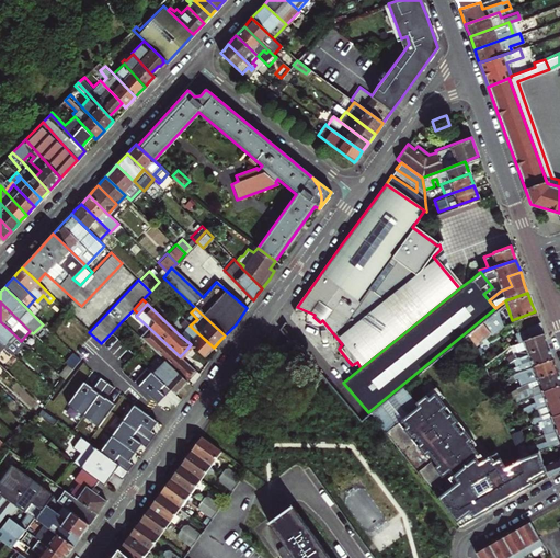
[(465,333),(473,343),(489,331),(490,332),(501,323),(495,308),(465,333)]
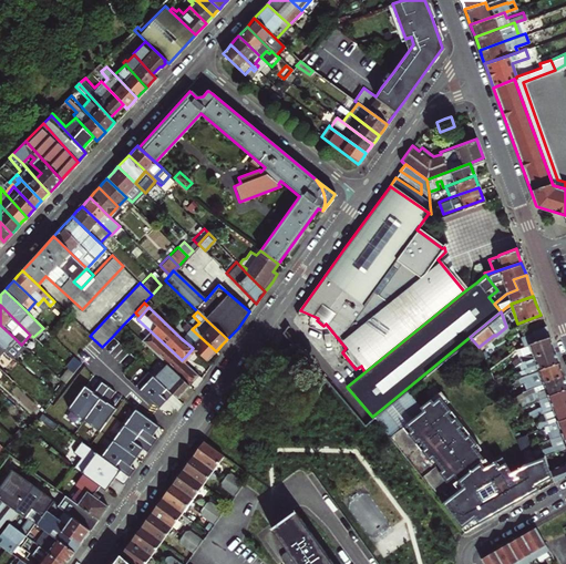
[(216,351),(192,329),(185,322),(181,328),(185,334),(181,338),(193,348),(206,361),(211,357),(216,351)]
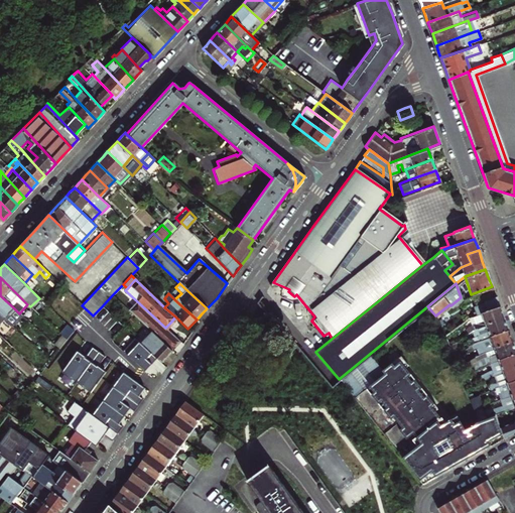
[(474,313),(498,304),(496,299),(495,294),(481,299),(481,300),(471,304),(474,313)]
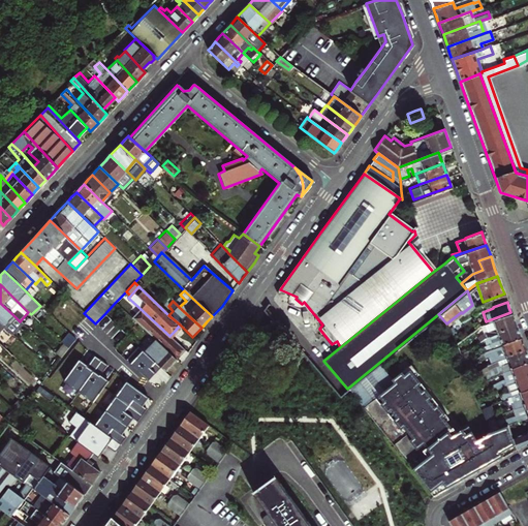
[(0,322),(4,326),(13,315),(0,303),(0,322)]
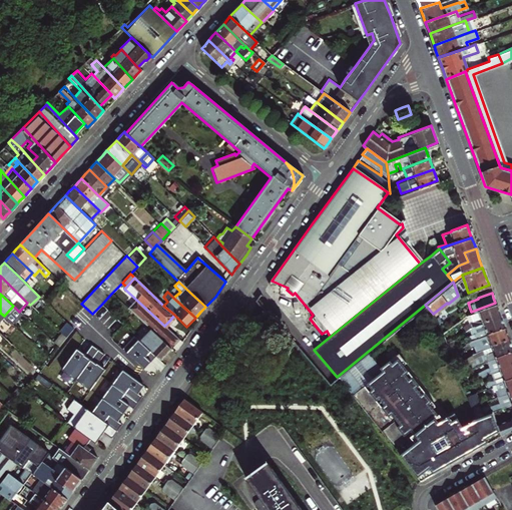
[(143,320),(149,312),(136,300),(127,309),(145,326),(170,349),(172,348),(172,347),(143,320)]
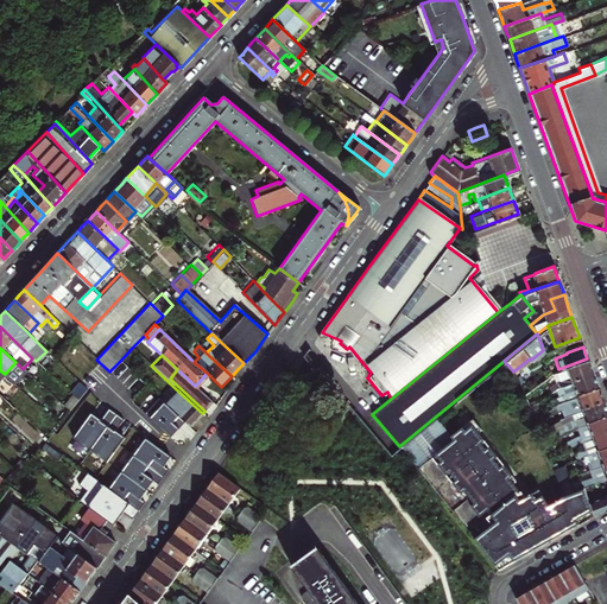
[(557,386),(561,385),(593,373),(590,367),(587,358),(558,369),(555,370),(558,380),(555,380),(557,386)]
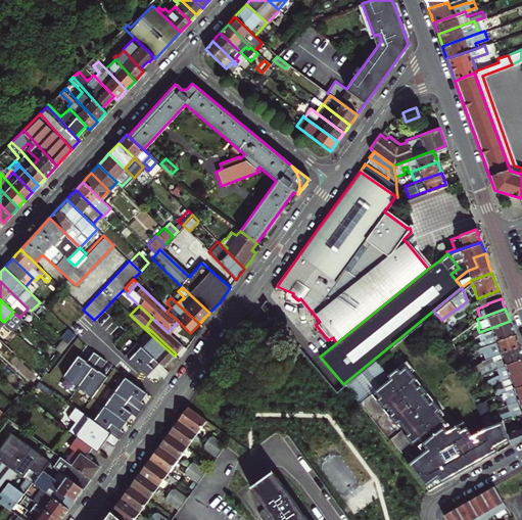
[(168,332),(152,318),(146,326),(176,353),(179,350),(183,346),(168,332)]
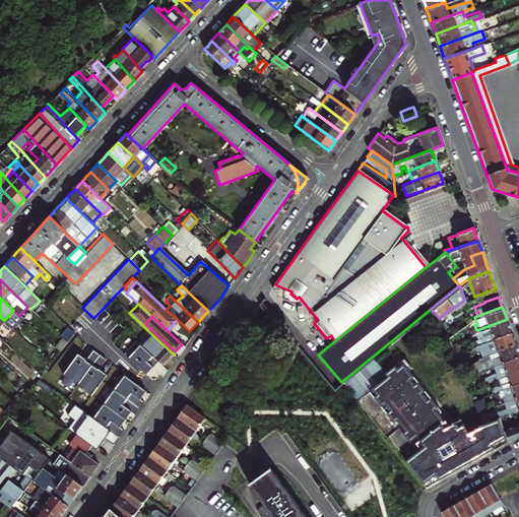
[(473,339),(475,344),(511,331),(509,325),(507,319),(479,329),(481,336),(473,339)]
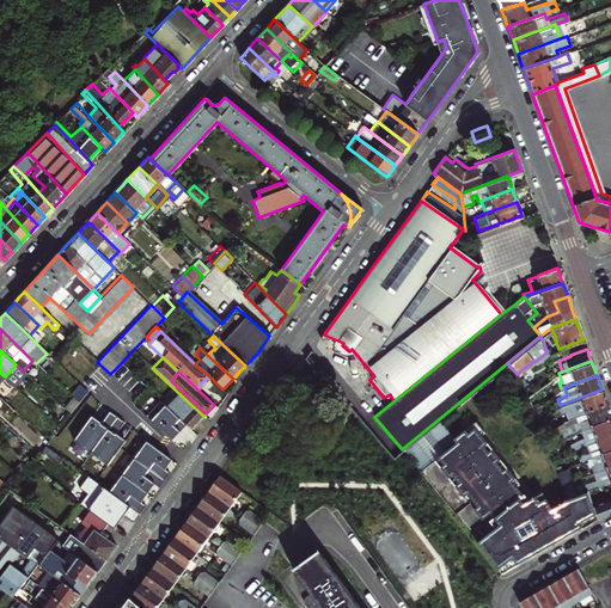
[(79,385),(71,395),(78,403),(86,391),(79,385)]
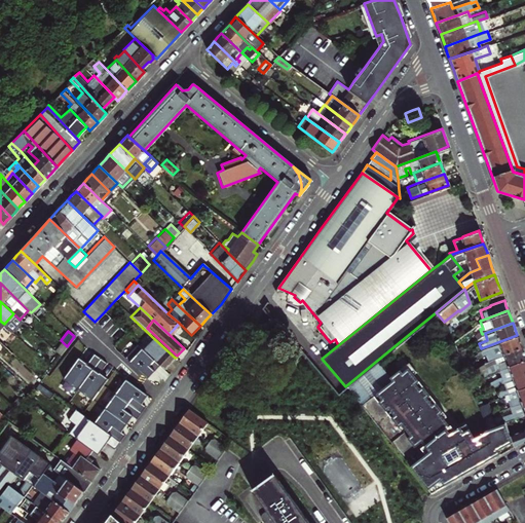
[(149,334),(138,345),(154,361),(158,365),(164,370),(170,364),(175,358),(149,334)]
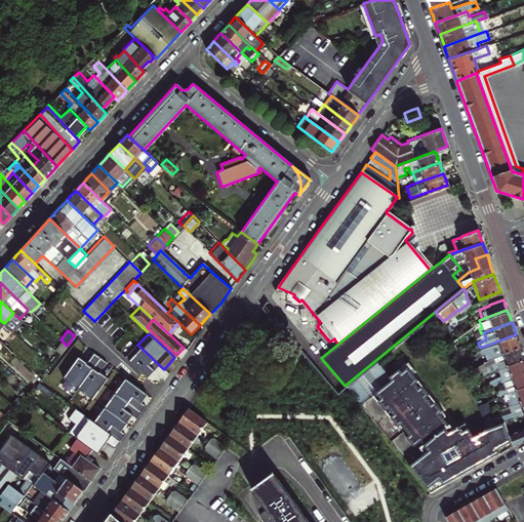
[(480,363),(490,357),(491,356),(520,347),(518,340),(516,334),(480,348),(476,351),(480,363)]
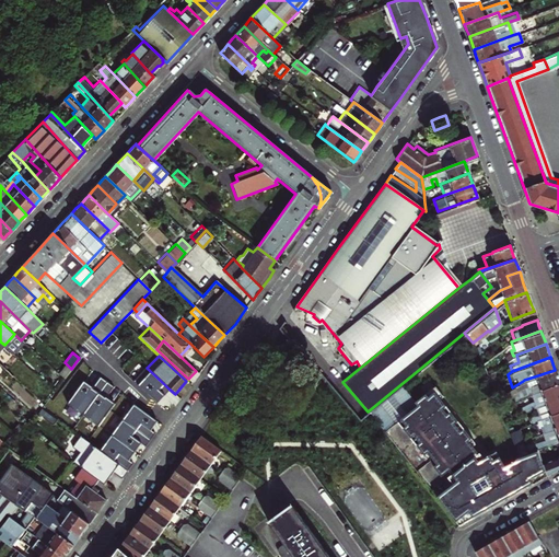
[(164,384),(147,368),(146,367),(131,381),(155,403),(163,395),(169,389),(164,384)]
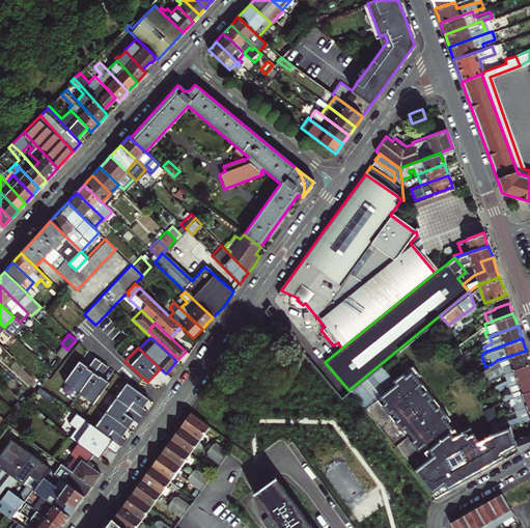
[(483,382),(503,372),(529,362),(529,361),(528,356),(526,351),(497,360),(496,361),(498,367),(479,374),(483,382)]
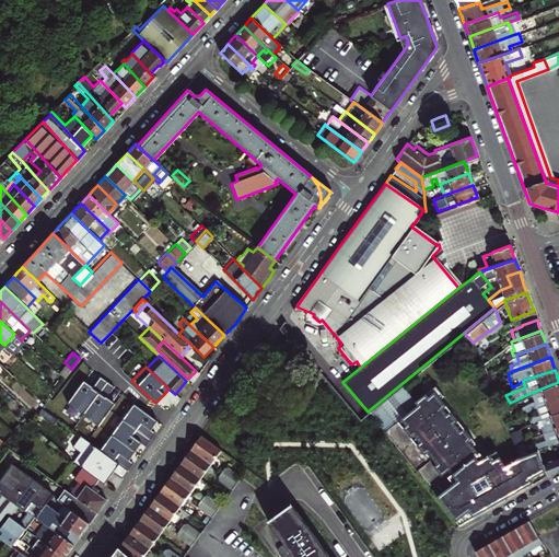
[(102,380),(100,378),(92,389),(83,382),(67,404),(82,416),(106,383),(102,380)]
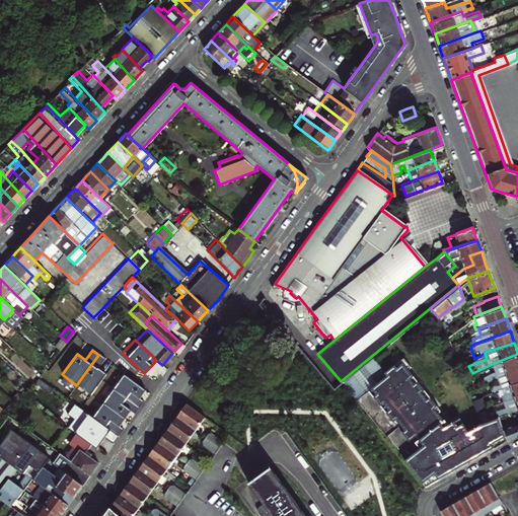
[(467,363),(468,366),(487,359),(485,353),(474,359),(467,363)]
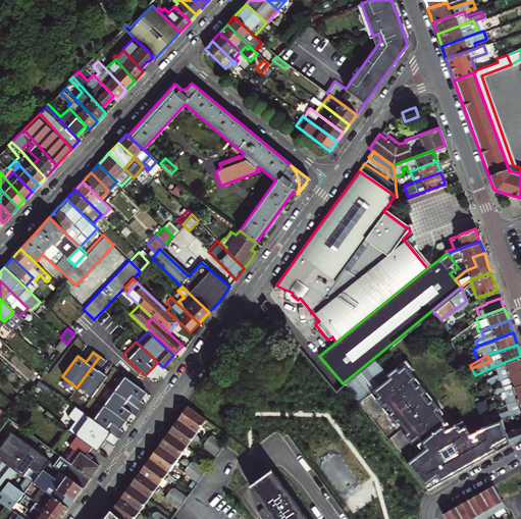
[(498,378),(499,378),(520,369),(520,356),(495,366),(497,372),(482,379),(485,384),(498,378)]
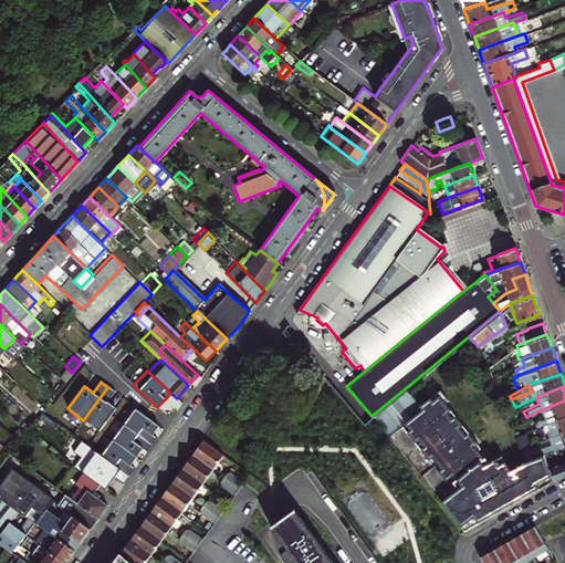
[(112,389),(107,387),(83,420),(98,431),(115,409),(106,403),(114,392),(112,389)]
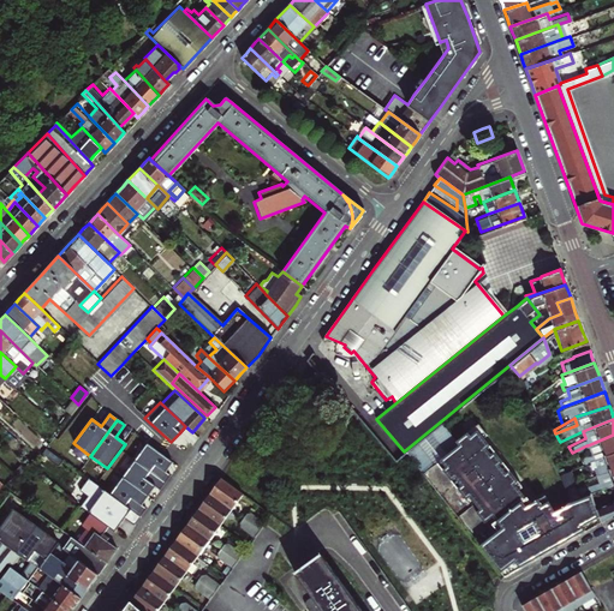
[(475,423),(464,431),(468,435),(474,431),(480,438),(484,433),(475,423)]
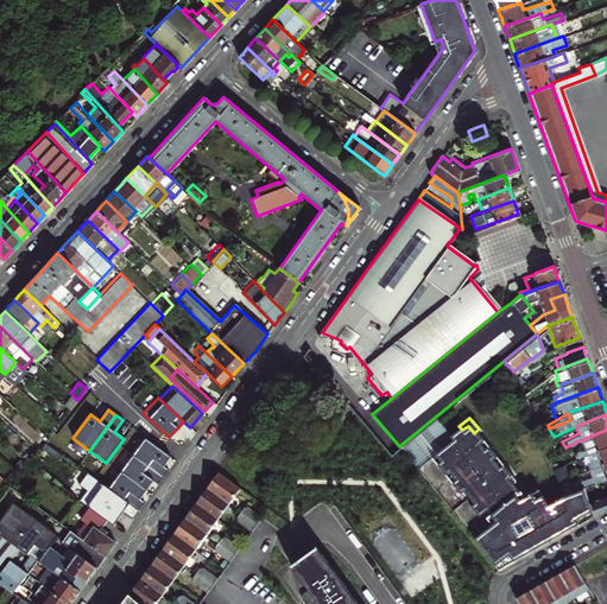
[(416,466),(498,568),(560,533),(563,531),(567,529),(592,515),(586,501),(581,485),(561,493),(556,496),(557,498),(551,503),(544,507),(535,490),(522,498),(520,497),(517,501),(512,495),(516,493),(509,484),(505,478),(509,475),(500,465),(497,468),(491,459),(493,457),(485,446),(481,449),(476,443),(479,439),(474,433),(468,426),(462,430),(459,426),(447,434),(450,439),(416,466)]
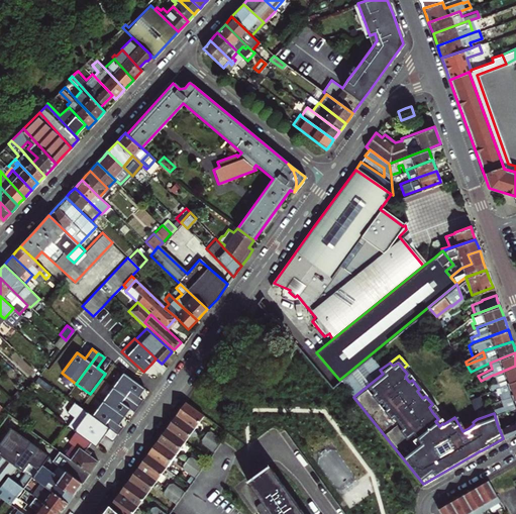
[(485,392),(496,387),(497,386),(515,379),(515,366),(494,375),(493,375),(495,381),(483,386),(485,392)]
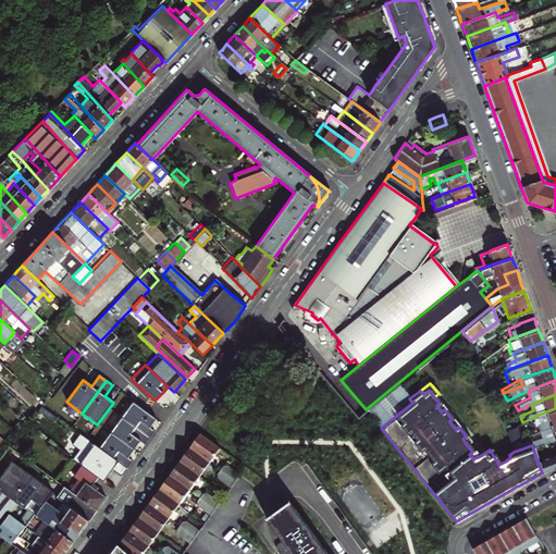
[(133,403),(122,418),(148,438),(153,431),(149,428),(151,425),(156,419),(133,403)]
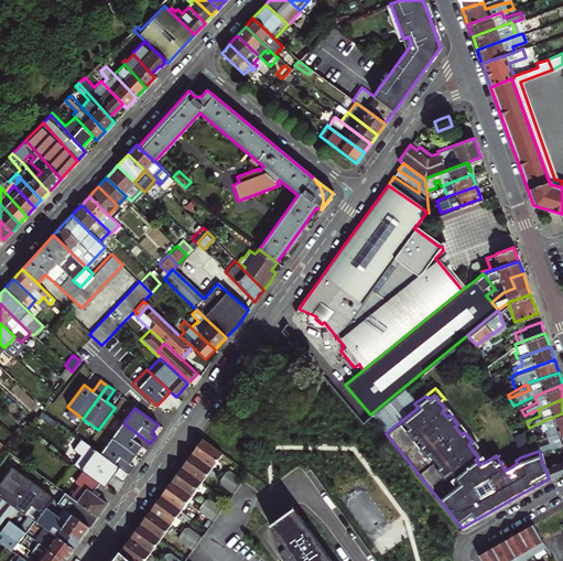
[(57,423),(42,412),(39,417),(54,428),(57,423)]
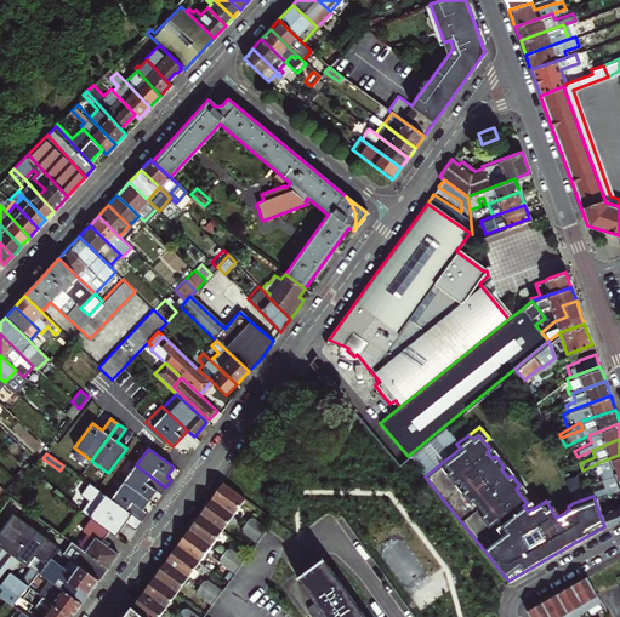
[(619,455),(597,463),(596,464),(599,478),(603,476),(619,470),(619,455)]
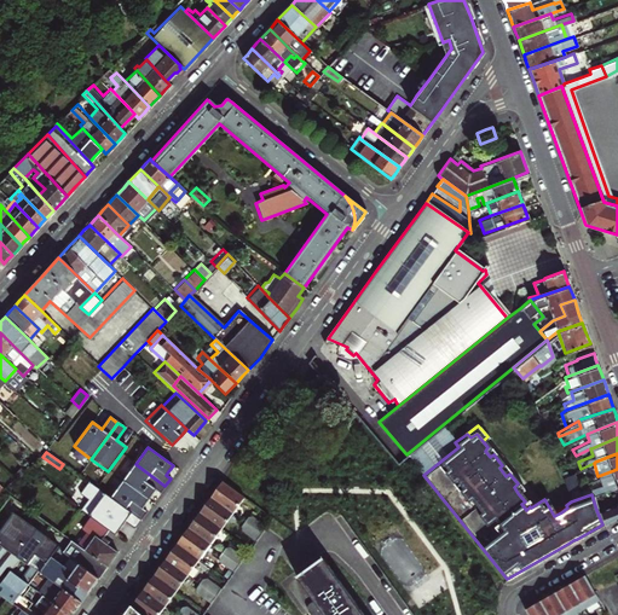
[(165,486),(136,464),(121,482),(146,502),(152,493),(155,491),(160,494),(165,486)]
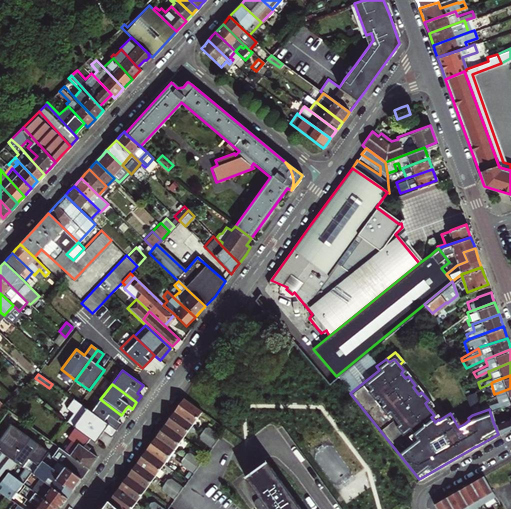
[(421,392),(415,385),(413,387),(418,394),(421,392)]
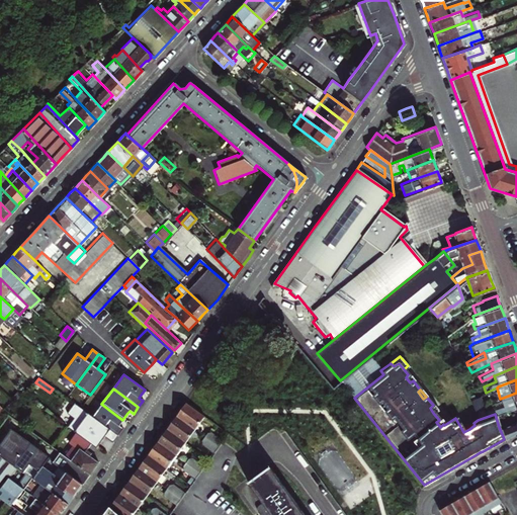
[(504,406),(505,411),(516,407),(516,406),(516,393),(503,398),(505,406),(504,406)]
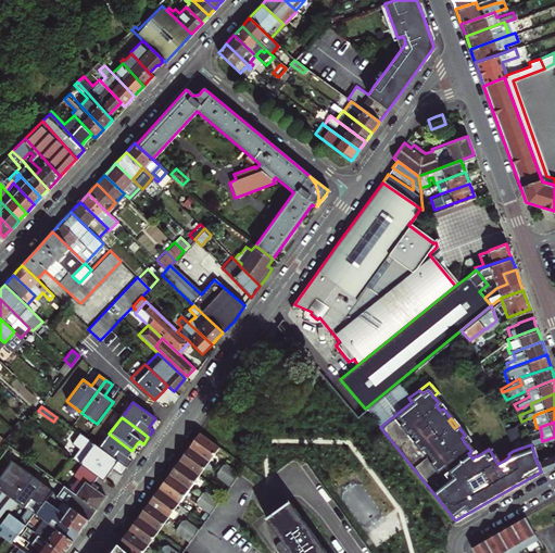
[(513,425),(504,429),(508,440),(517,437),(513,425)]
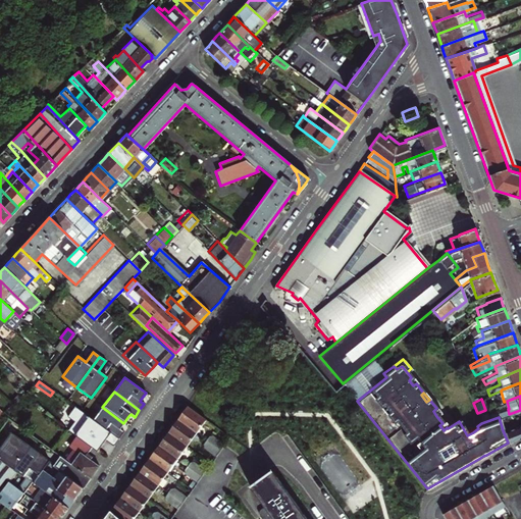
[(180,414),(177,418),(196,432),(206,419),(187,405),(184,410),(186,412),(183,415),(180,414)]
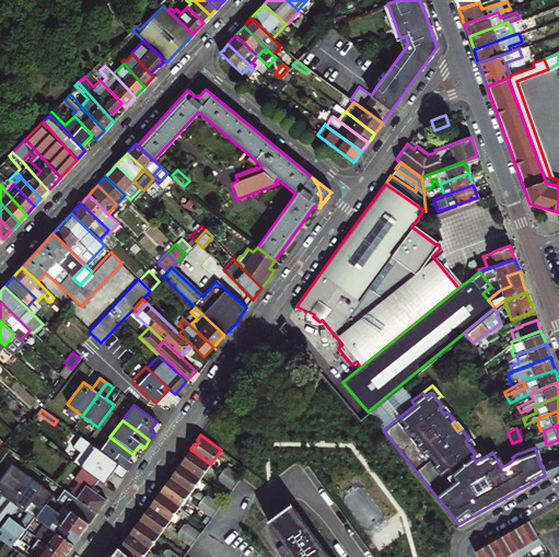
[(120,479),(127,472),(113,461),(100,451),(80,437),(72,448),(79,453),(72,462),(80,468),(97,480),(103,485),(107,479),(112,473),(120,479)]
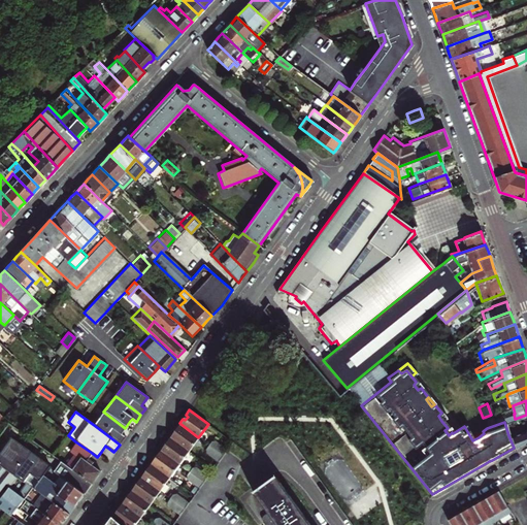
[(125,428),(103,412),(94,425),(106,434),(120,445),(125,437),(121,434),(123,431),(125,428)]
